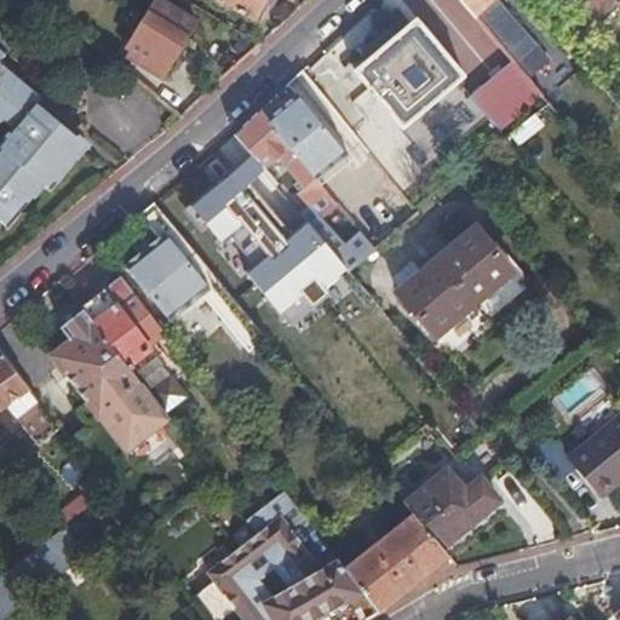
[(133,49),(130,53),(162,75),(195,21),(161,0),(156,0),(128,45),(133,49)]
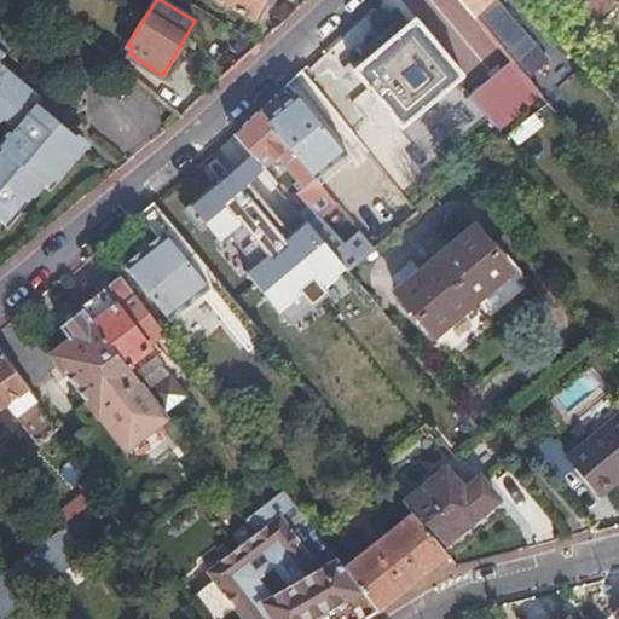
[(221,0),(256,19),(266,0),(221,0)]
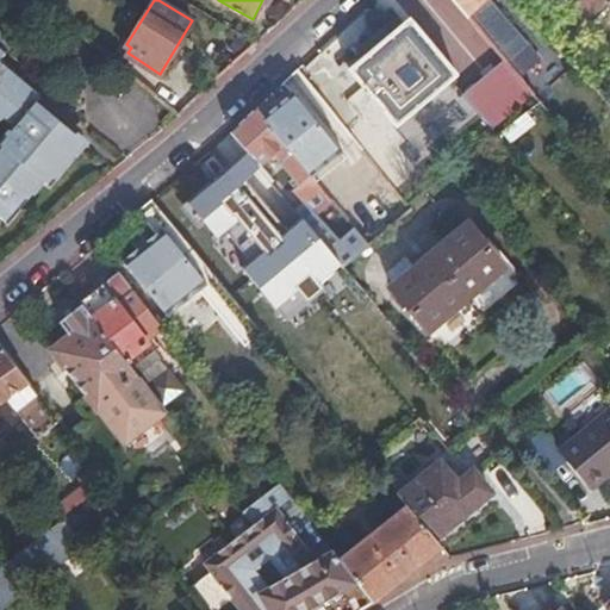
[(450,0),(483,37),(503,22),(486,1),(486,0),(450,0)]
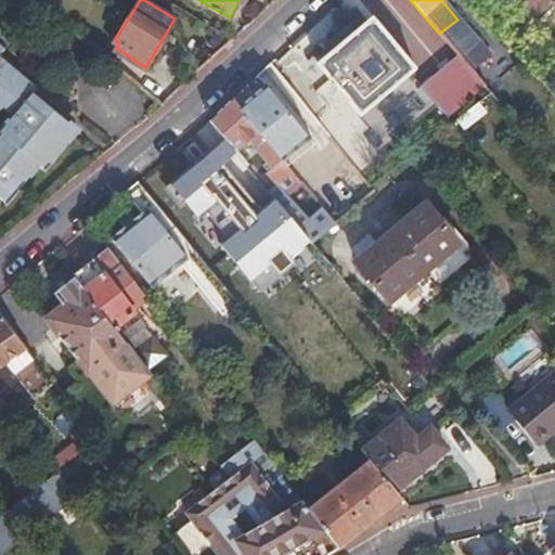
[(511,0),(530,20),(547,5),(542,0),(511,0)]
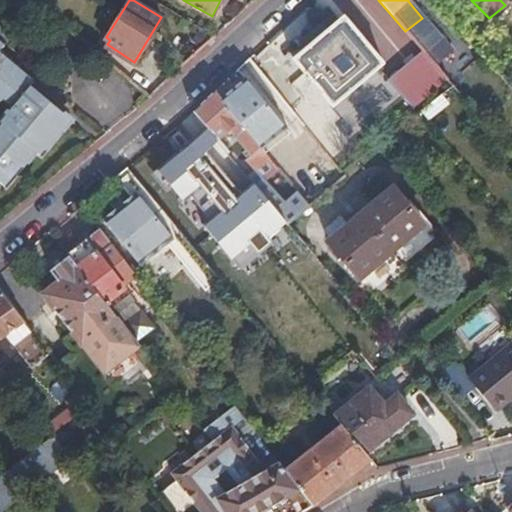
[(422,18),(405,31),(424,54),(440,40),(431,29),(422,18)]
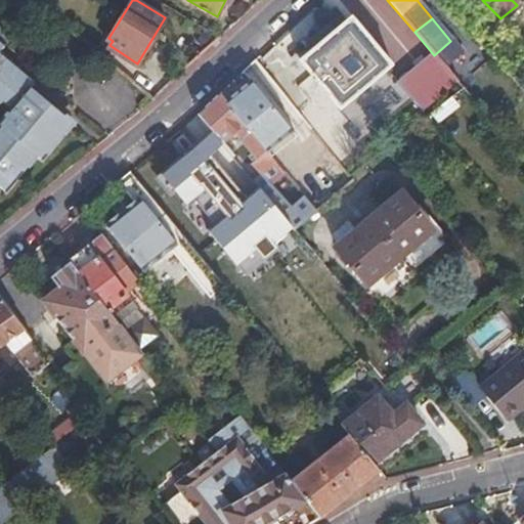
[(0,24),(0,101),(12,112),(3,123),(5,125),(0,130),(0,187),(3,185),(9,189),(40,155),(44,158),(76,122),(34,85),(39,79),(4,47),(13,36),(0,24)]
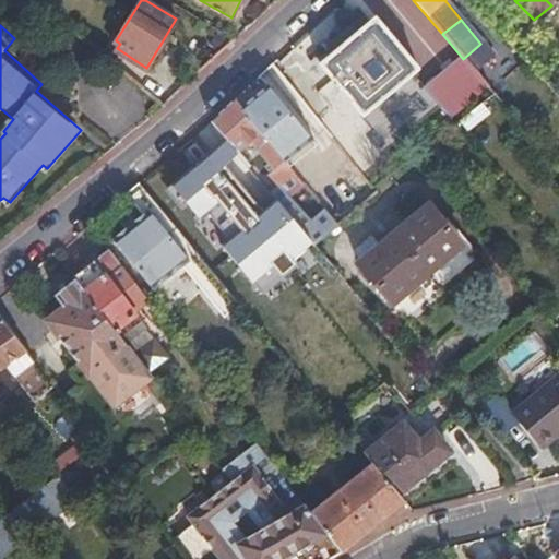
[(444,106),(377,25),(331,62),(399,145),(444,106)]
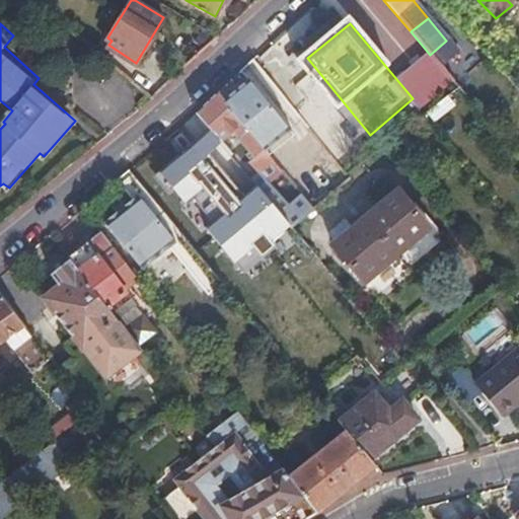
[(225,99),(266,150),(304,121),(251,59),(239,71),(246,81),(225,99)]
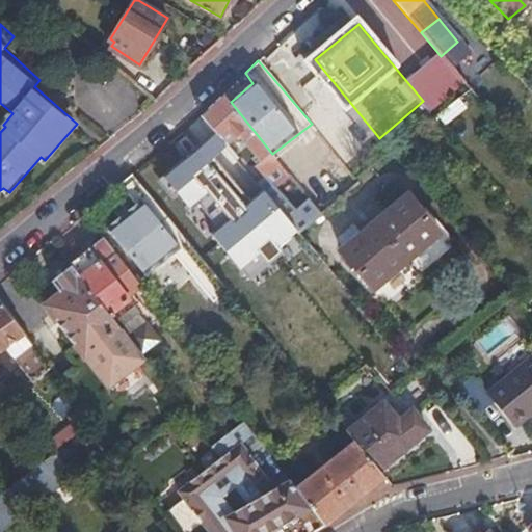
[(258,183),(298,232),(321,214),(310,200),(298,209),(277,188),(291,177),(272,154),(231,102),(223,94),(213,103),(200,115),(225,147),(239,135),(261,161),(256,165),(265,177),(258,183)]
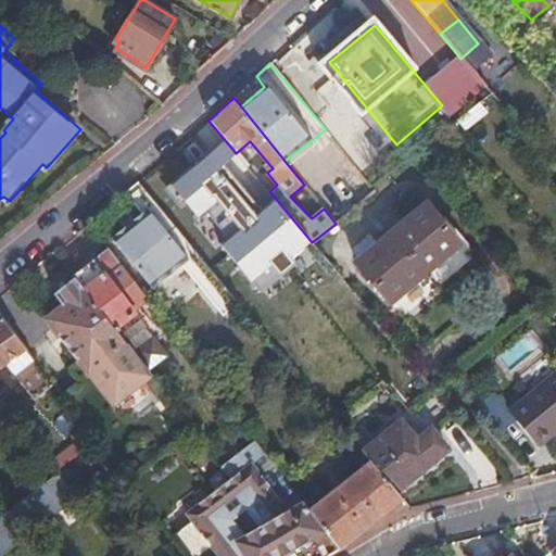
[(465,130),(485,113),(477,102),(455,118),(465,130)]
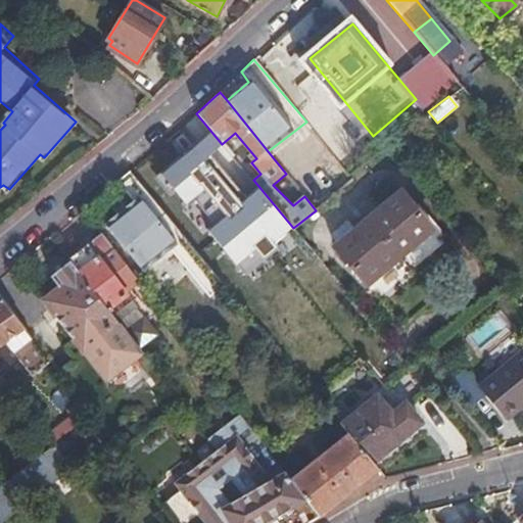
[(337,149),(355,132),(333,108),(315,126),(337,149)]
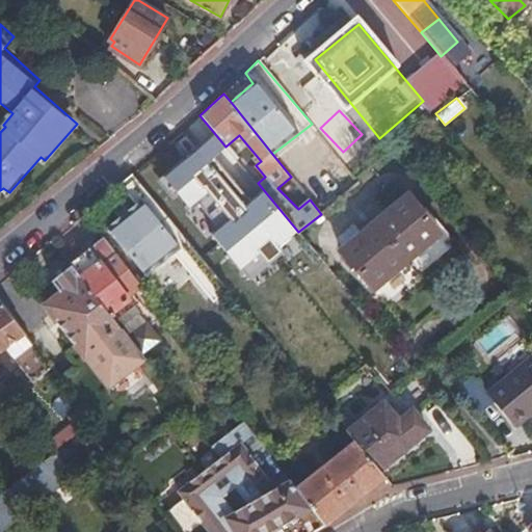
[(176,137),(163,148),(260,262),(298,232),(258,183),(225,147),(200,115),(181,133),(180,133),(176,137)]
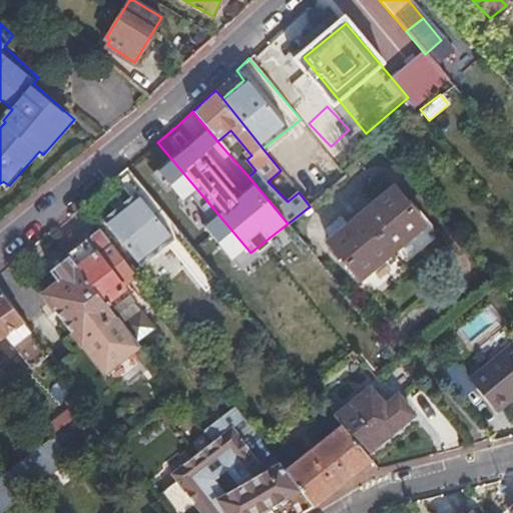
[(127,167),(115,176),(132,196),(104,219),(140,267),(168,244),(199,283),(212,271),(127,167)]
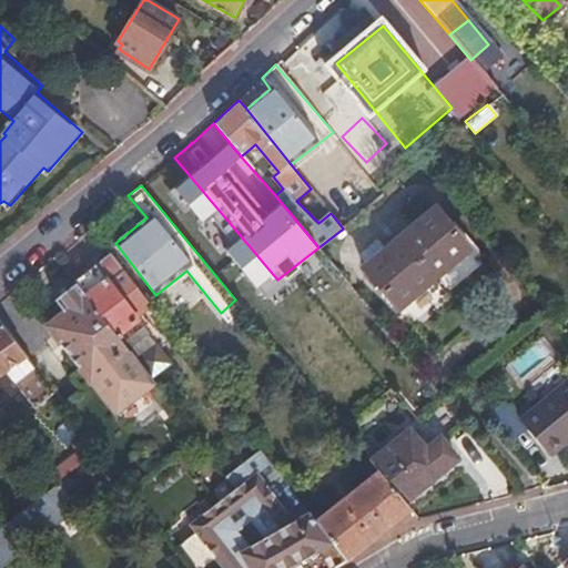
[(472,247),(437,209),(365,269),(398,307),(472,247)]
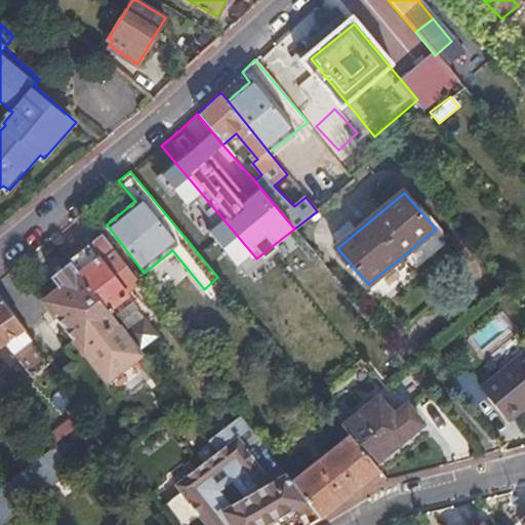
[(101,235),(70,259),(109,311),(137,349),(155,335),(132,305),(136,300),(126,288),(135,281),(128,272),(101,235)]
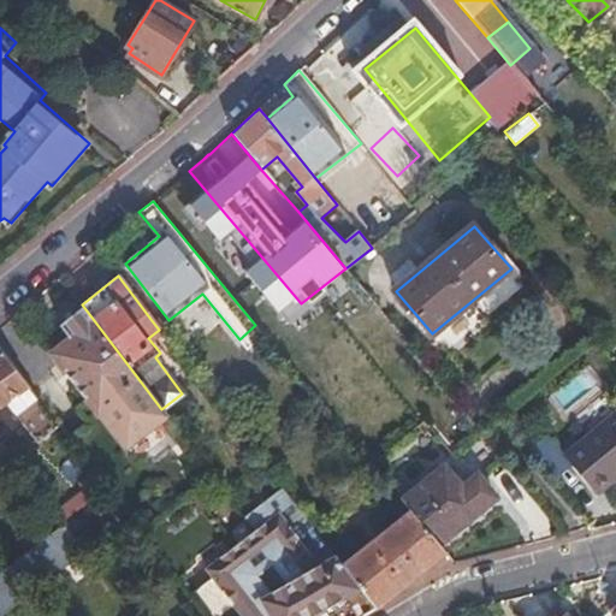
[(128,365),(82,304),(58,325),(67,337),(49,353),(124,451),(167,418),(161,409),(128,365)]
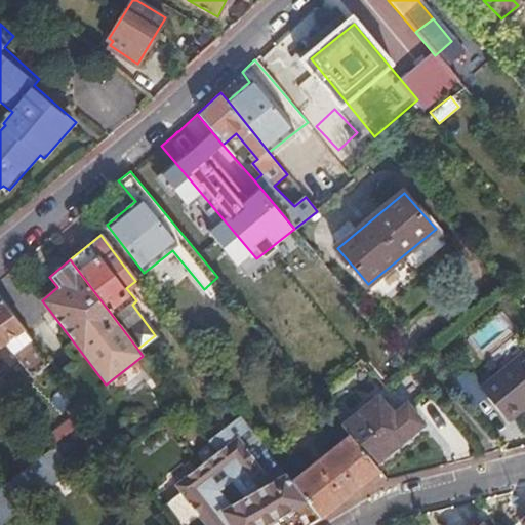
[(0,345),(3,342),(9,338),(33,373),(46,363),(29,340),(32,338),(0,296),(0,345)]
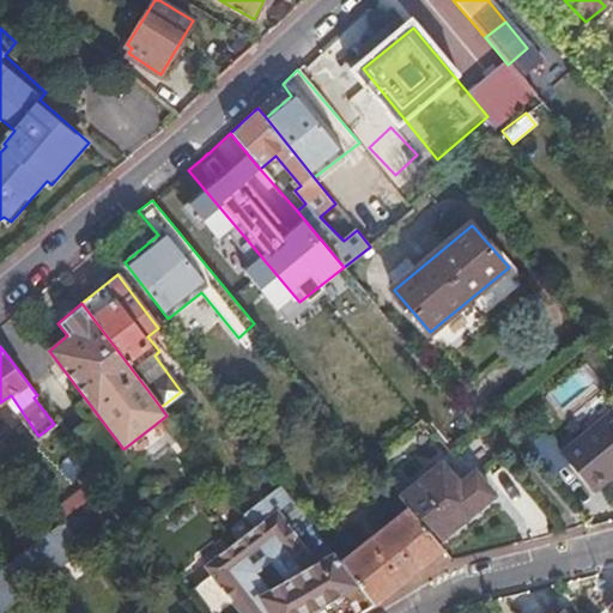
[(612,475),(612,411),(562,454),(593,492),(612,475)]
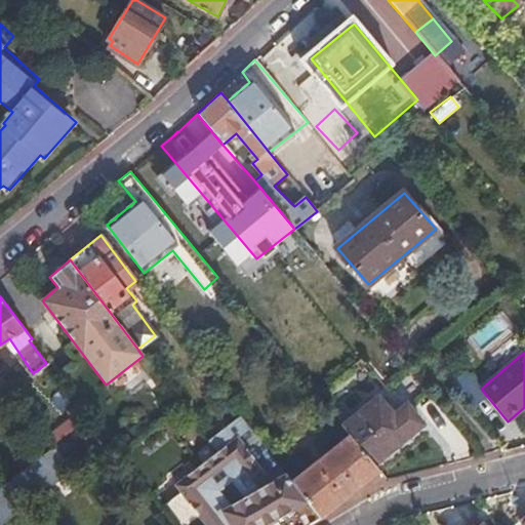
[(350,437),(373,466),(421,425),(406,405),(392,418),(376,400),(342,428),(350,437)]
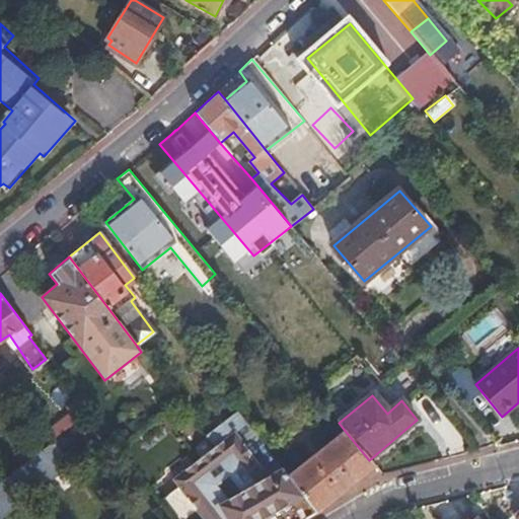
[(69,409),(72,414),(78,421),(90,411),(81,399),(69,409)]
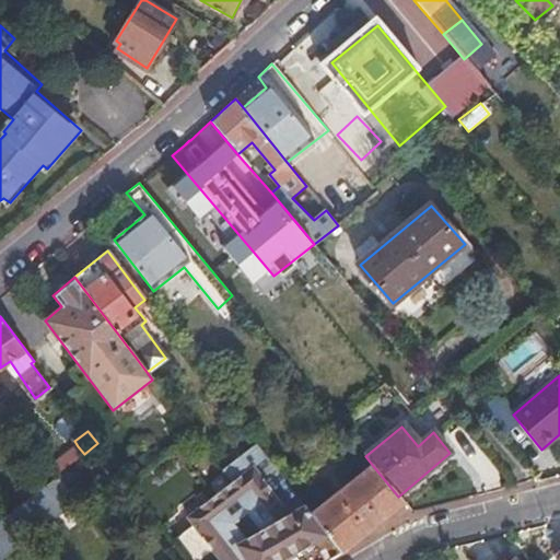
[(78,446),(50,468),(56,475),(84,454),(78,446)]
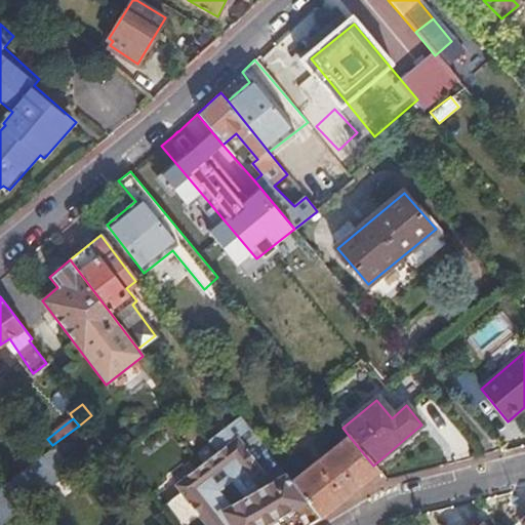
[(208,441),(217,453),(241,435),(232,421),(208,441)]
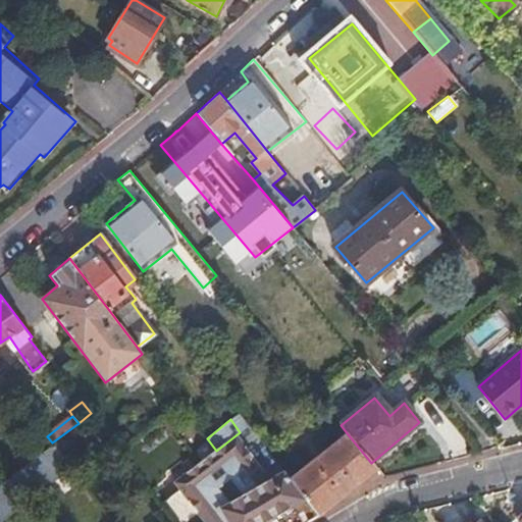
[(267,517),(269,519),(305,500),(291,481),(270,455),(248,425),(240,432),(216,451),(267,517)]
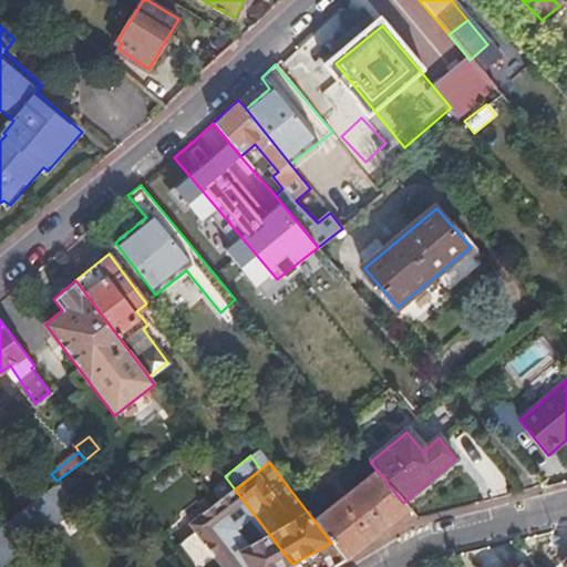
[(331,543),(347,562),(359,555),(358,553),(375,538),(410,511),(403,503),(378,472),(351,494),(316,523),(331,543)]
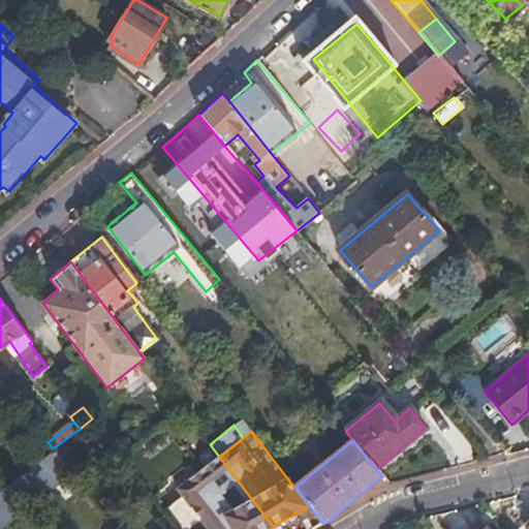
[(5,494),(0,498),(0,528),(2,528),(28,510),(73,476),(55,452),(17,480),(19,484),(5,494)]
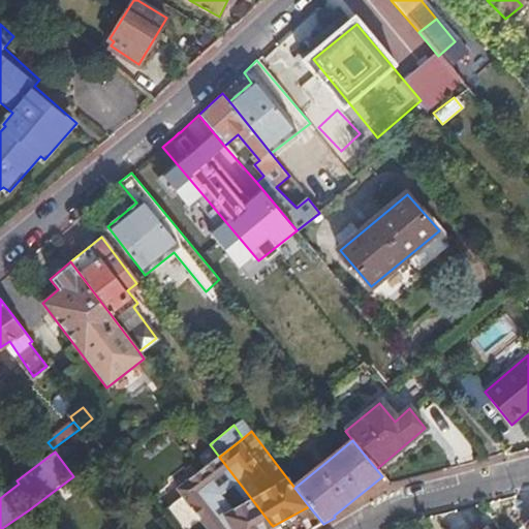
[(267,528),(273,526),(271,524),(219,457),(176,490),(207,528),(267,528)]
